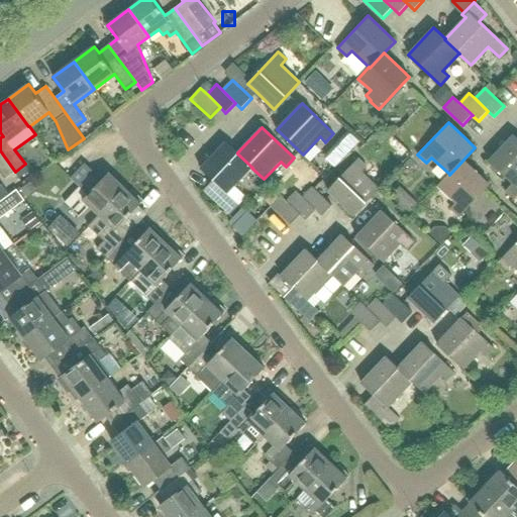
[(347,131),(342,137),(353,148),(358,142),(347,131)]
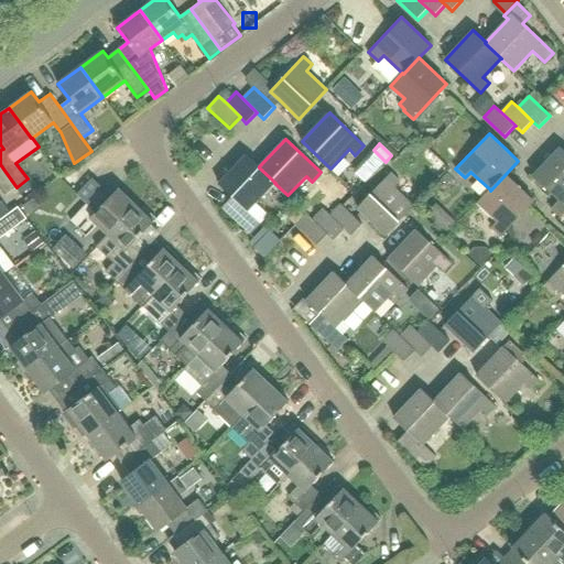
[(563,149),(561,147),(533,176),(559,199),(551,207),(561,217),(563,213),(563,149)]
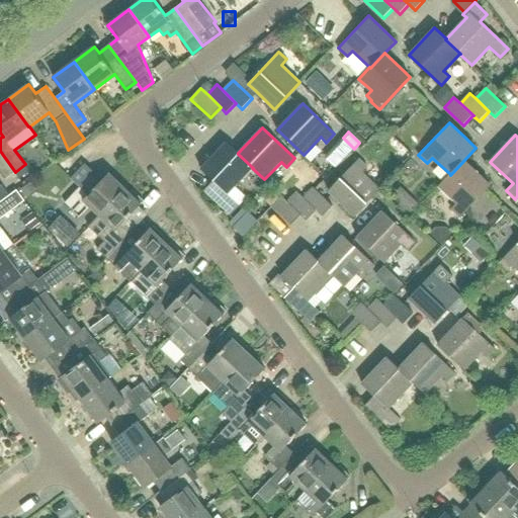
[(229,193),(252,168),(253,168),(238,154),(238,153),(227,142),(201,169),(213,180),(203,190),(209,195),(230,214),(240,204),(229,193)]
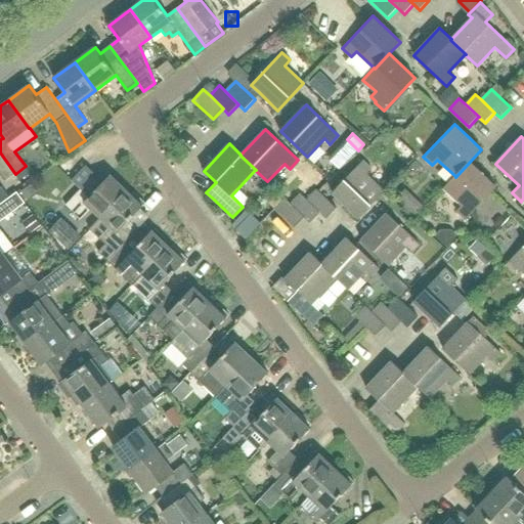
[(0,175),(4,181),(15,174),(0,153),(0,175)]
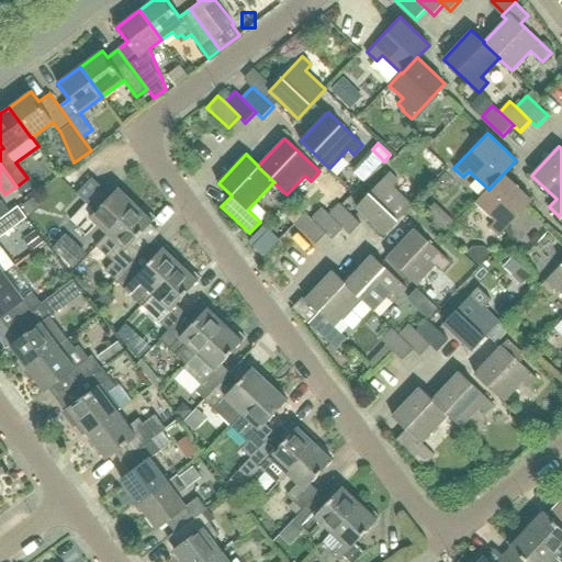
[(360,187),(366,173),(352,168),(347,181),(360,187)]
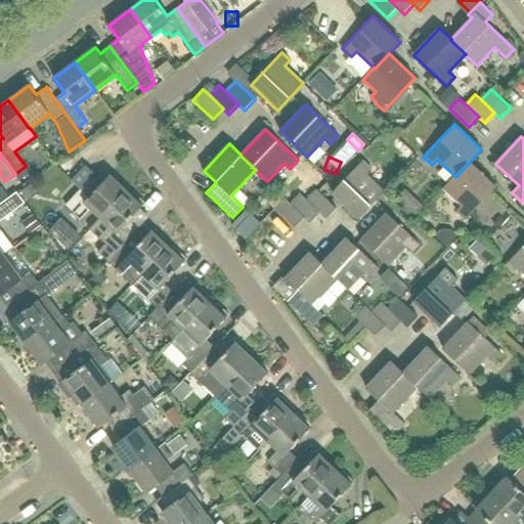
[(332,193),(340,201),(358,219),(386,190),(367,173),(373,168),(364,160),(332,193)]
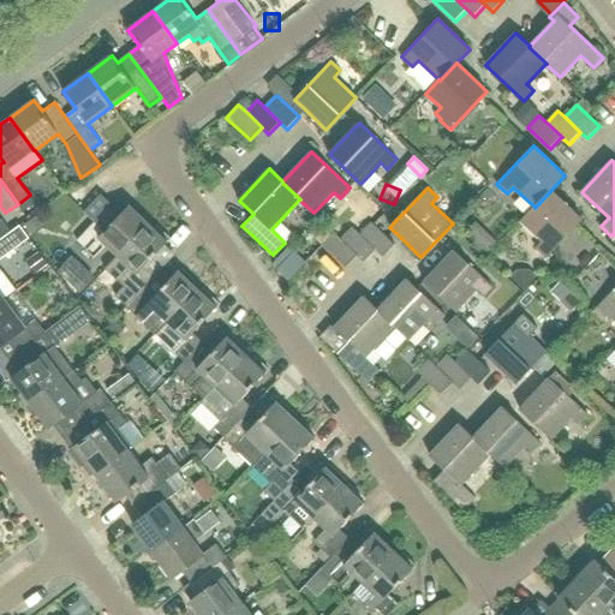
[(583,220),(551,190),(535,208),(535,207),(520,221),(542,242),(536,248),(545,257),(583,220)]
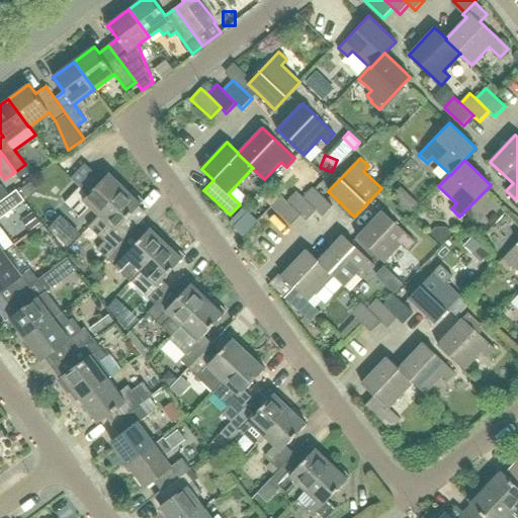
[(100,216),(125,188),(109,173),(89,194),(81,187),(90,177),(89,176),(65,202),(79,217),(90,205),(100,216)]
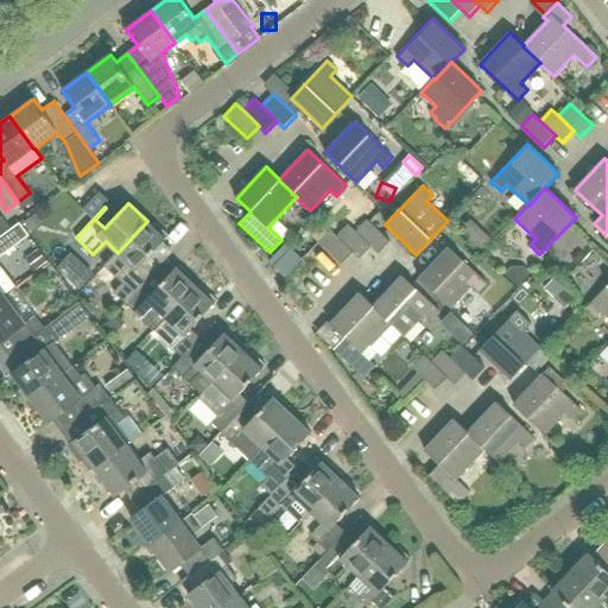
[(356,232),(372,247),(379,254),(391,241),(368,220),(356,232)]
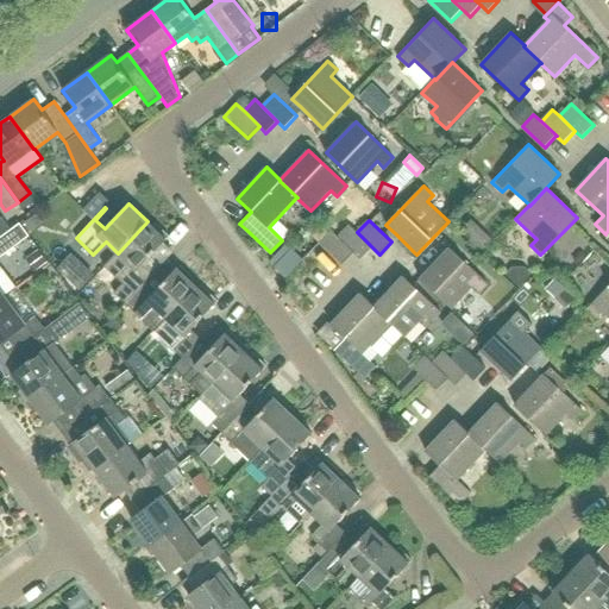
[(157,224),(154,227),(148,221),(118,253),(130,264),(118,277),(125,284),(117,294),(126,302),(125,302),(126,303),(144,284),(169,258),(168,257),(152,274),(144,265),(171,237),(157,224)]
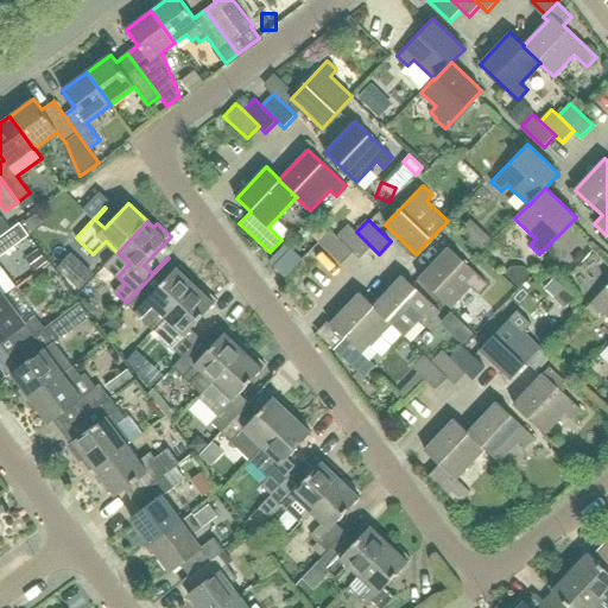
[(0,299),(5,296),(0,290),(0,257),(27,236),(18,223),(0,236),(0,299)]
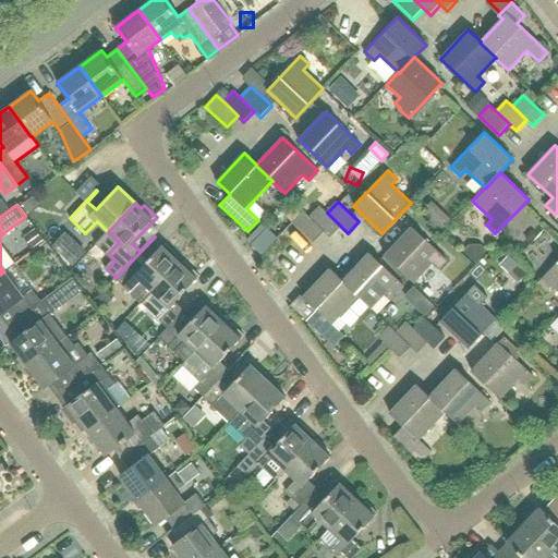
[(310,217),(324,231),(330,238),(341,227),(327,213),(320,206),(310,217)]
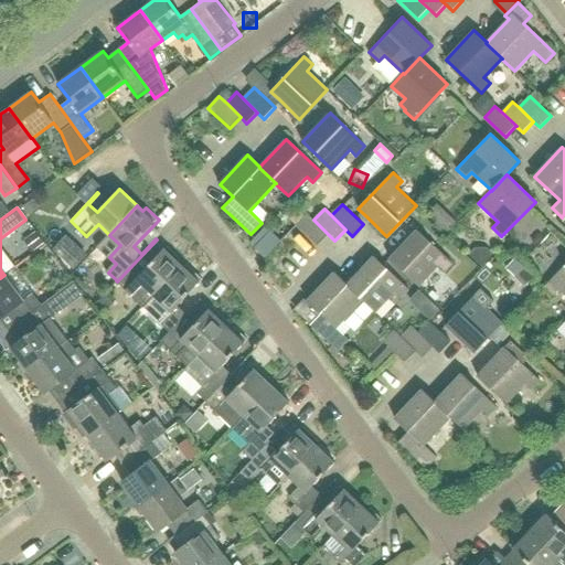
[(296,225),(317,246),(328,234),(313,220),(307,214),(296,225)]
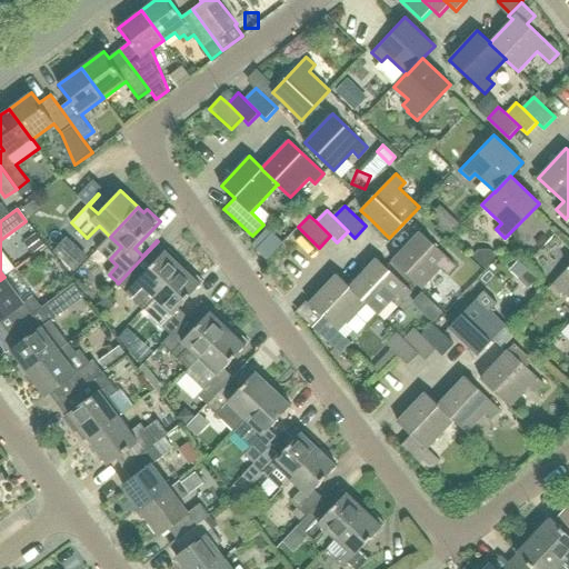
[(255,239),(268,252),(281,239),(268,226),(255,239)]
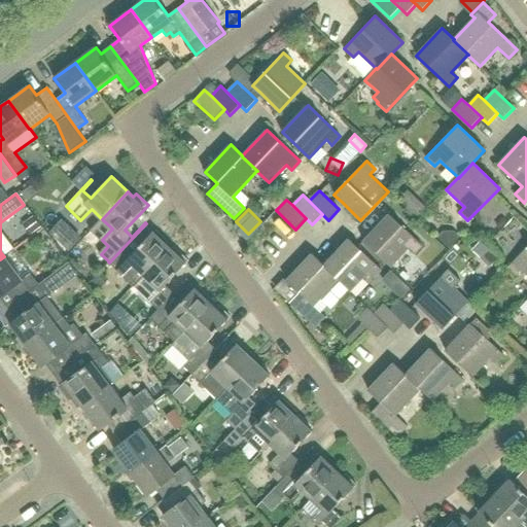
[(421,245),(389,214),(362,241),(390,268),(408,249),(413,253),(421,245)]
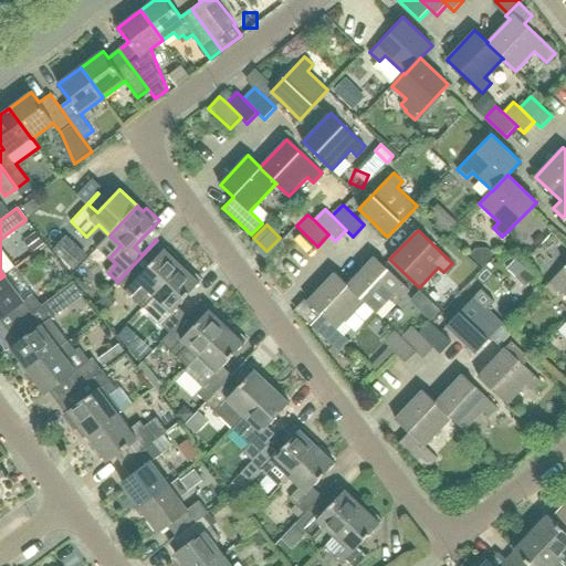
[(144,307),(155,295),(182,266),(177,261),(180,258),(168,247),(143,273),(134,264),(117,282),(144,307)]
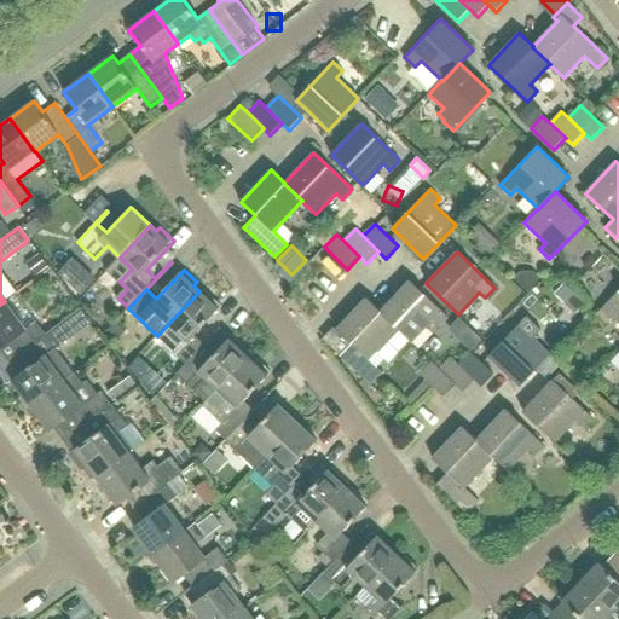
[(447,318),(417,288),(410,279),(380,311),(397,330),(411,343),(432,322),(438,328),(447,318)]
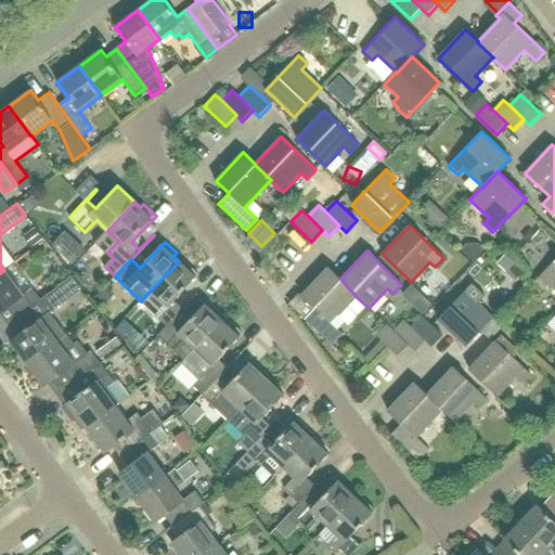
[(180,262),(179,261),(152,289),(141,301),(151,311),(166,326),(167,326),(175,319),(198,294),(197,293),(183,308),(176,300),(199,274),(183,259),(180,262)]
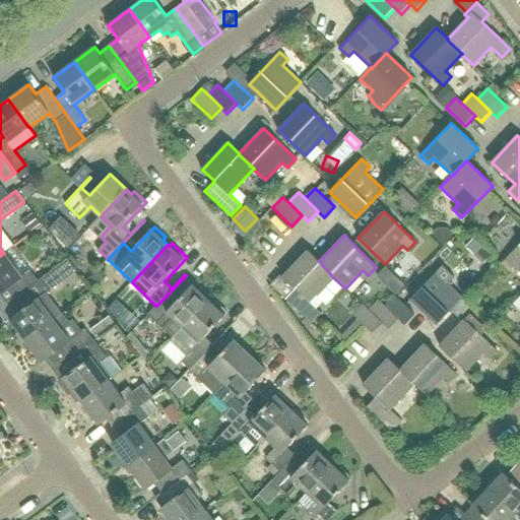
[(515,266),(519,270),(519,243),(501,264),(510,271),(515,266)]
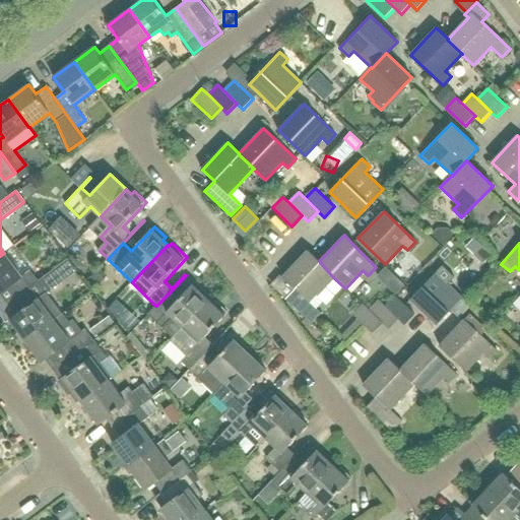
[(310,302),(333,277),(319,261),(308,250),(281,276),(295,288),(285,299),(311,323),(321,312),(310,302)]
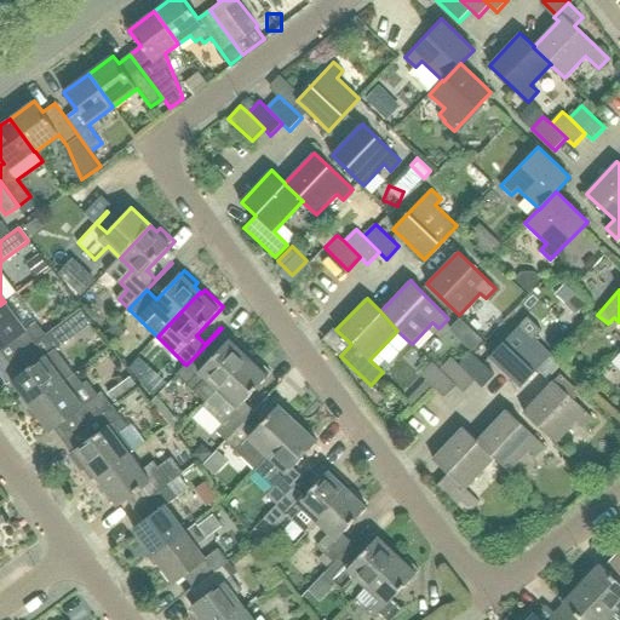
[(26,329),(5,302),(0,305),(0,349),(7,344),(17,356),(46,334),(36,322),(26,329)]
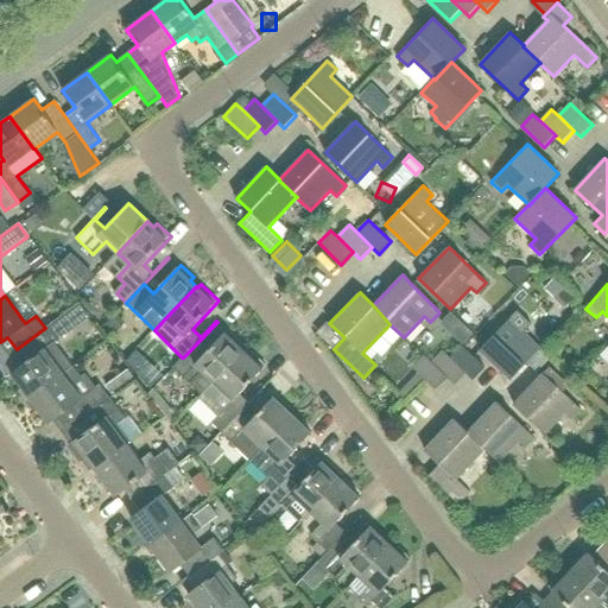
[(236,299),(221,311),(229,321),(245,309),(236,299)]
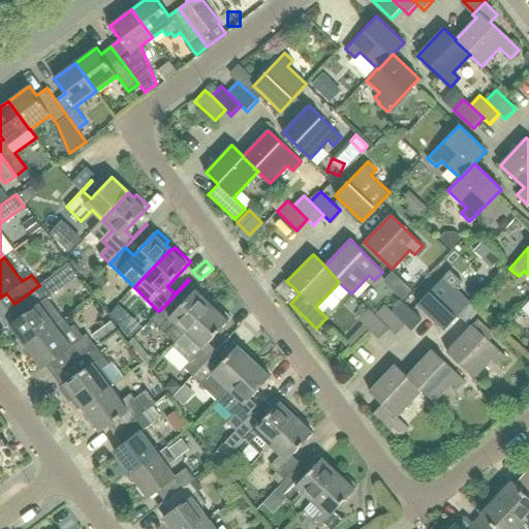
[(448,271),(417,304),(444,330),(471,303),(453,285),(458,279),(448,271)]
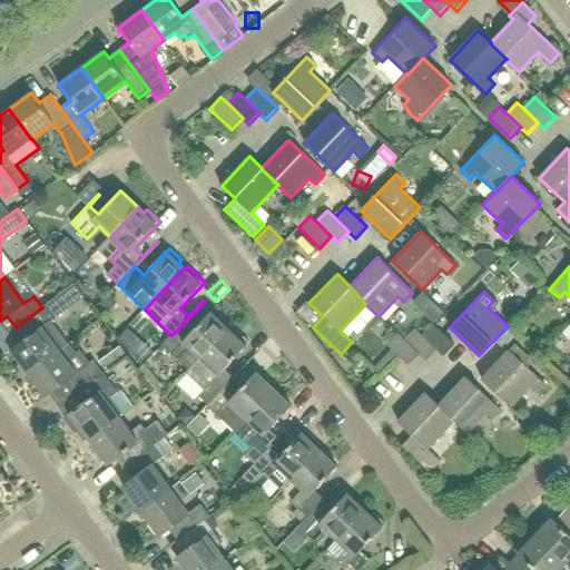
[(58,296),(42,307),(16,327),(25,338),(66,307),(58,296)]
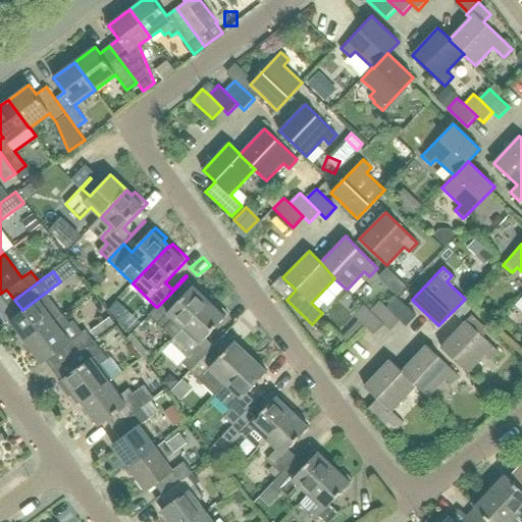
[(400,273),(380,273),(380,297),(399,297),(400,273)]
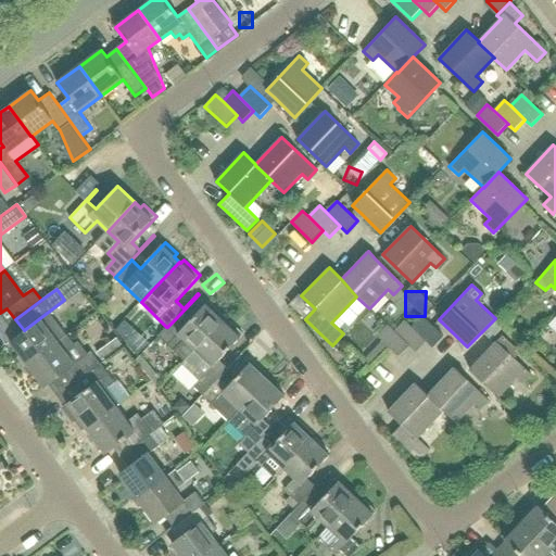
[(209,301),(206,304),(184,327),(175,319),(167,327),(166,327),(159,336),(175,351),(176,350),(185,358),(184,361),(185,361),(224,320),(218,315),(222,313),(209,301)]
